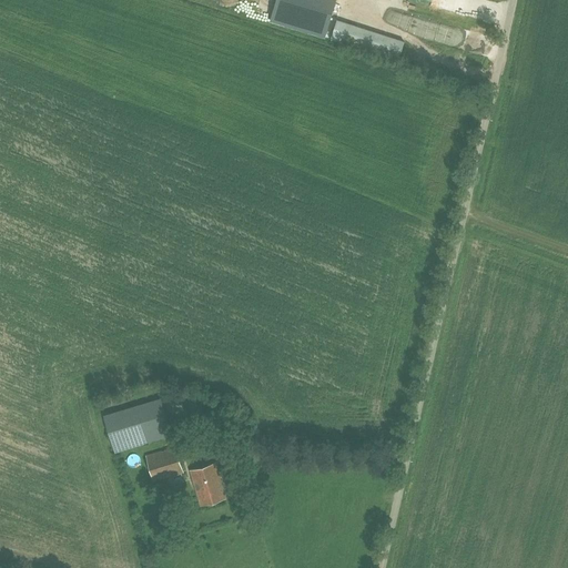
[(322,0),(276,0),(271,21),(325,37),(335,3),(322,0)]
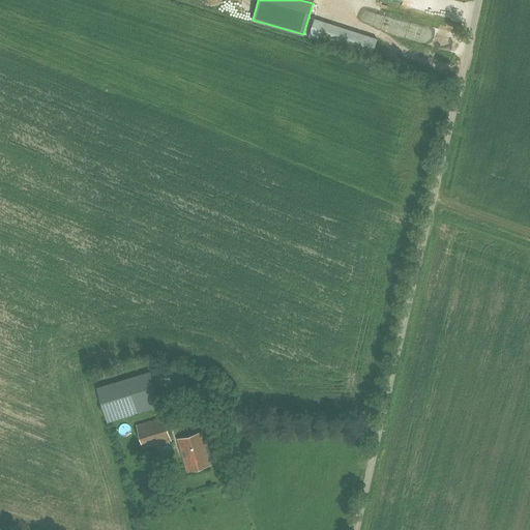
[(160,407),(150,371),(96,387),(108,422),(160,407)]
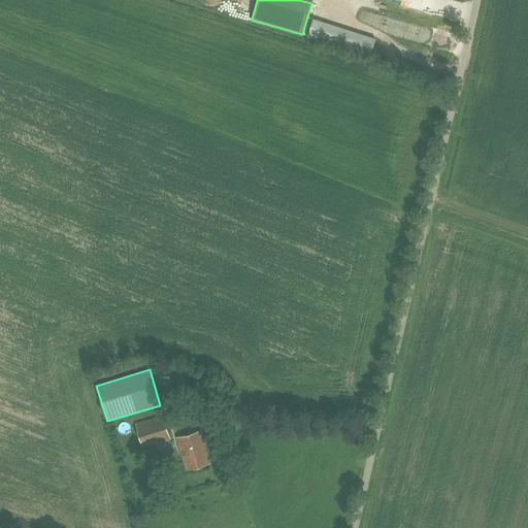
[(170,401),(197,393),(193,381),(166,389),(170,401)]
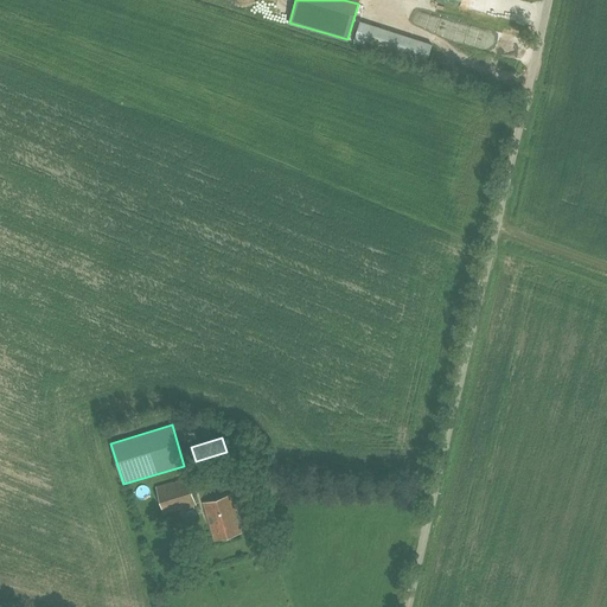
[(165,512),(196,504),(187,478),(157,487),(165,512)]
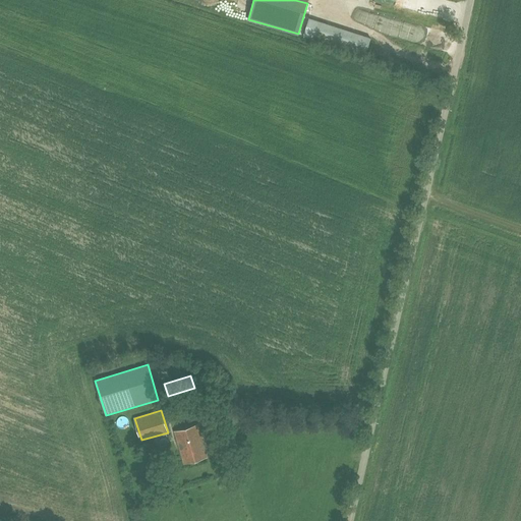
[(197,424),(175,431),(184,463),(208,457),(197,424)]
